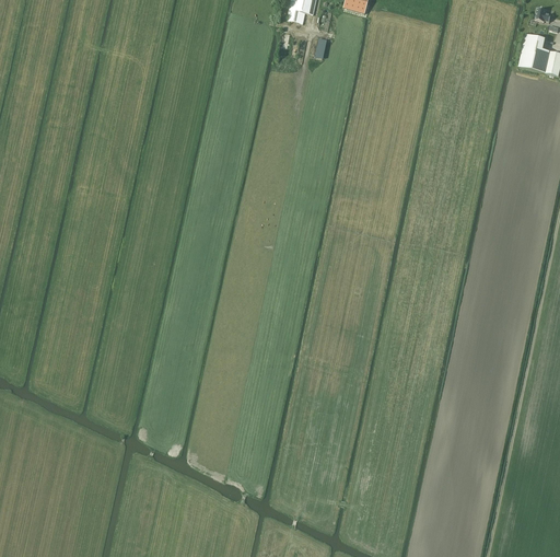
[(305,11),(313,13),(315,0),(290,0),(287,19),(303,22),(305,11)]
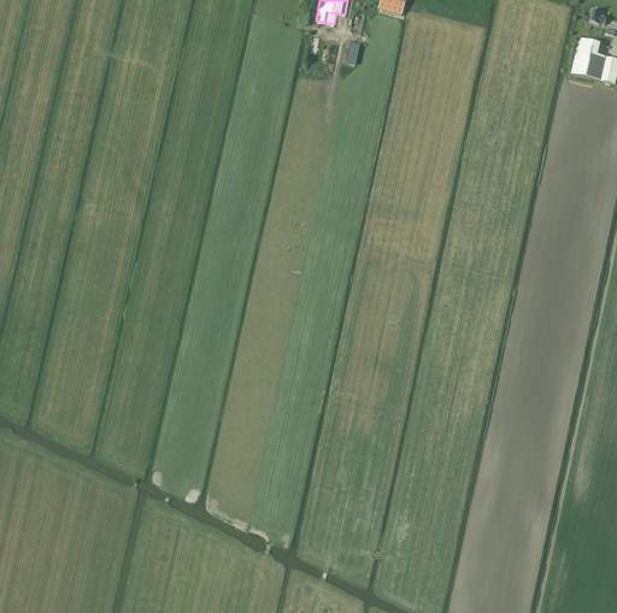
[(378,0),(377,7),(401,13),(404,0),(378,0)]
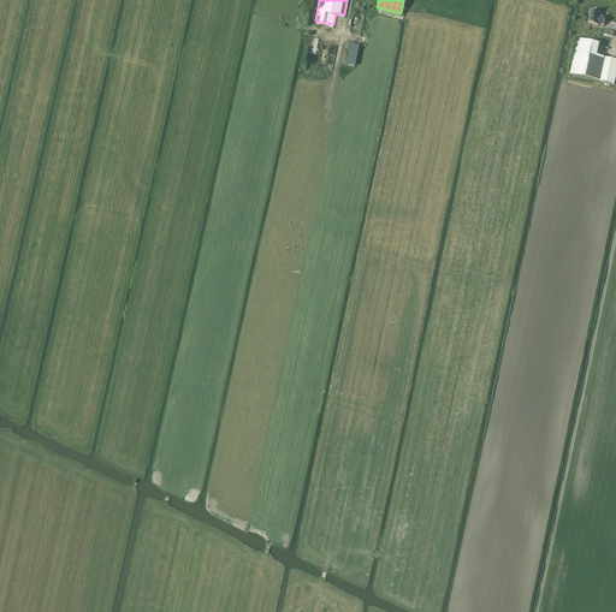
[(591,7),(587,19),(598,22),(604,23),(605,15),(600,13),(602,10),(591,7)]
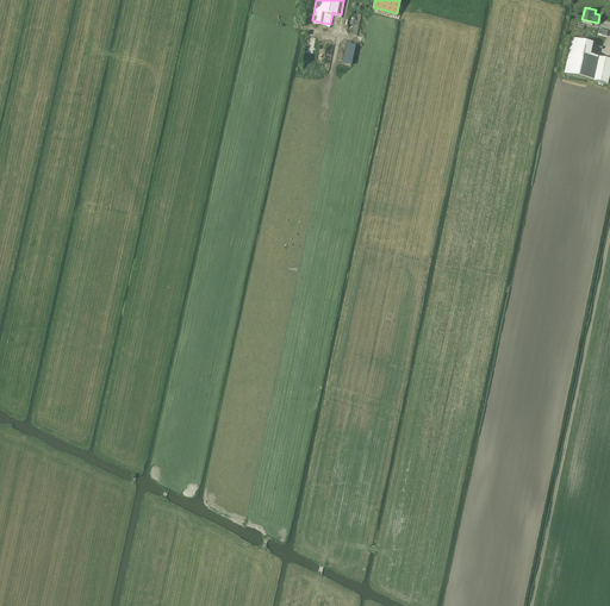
[(609,81),(609,74),(609,56),(599,55),(592,52),(595,41),(572,36),(565,72),(595,77),(609,81)]
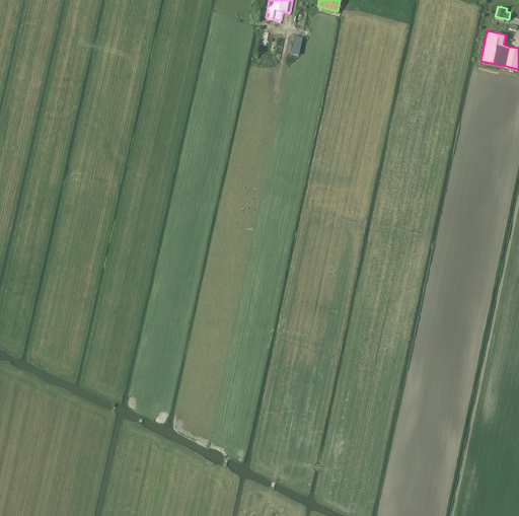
[(296,33),(292,51),(299,53),(303,34),(296,33)]
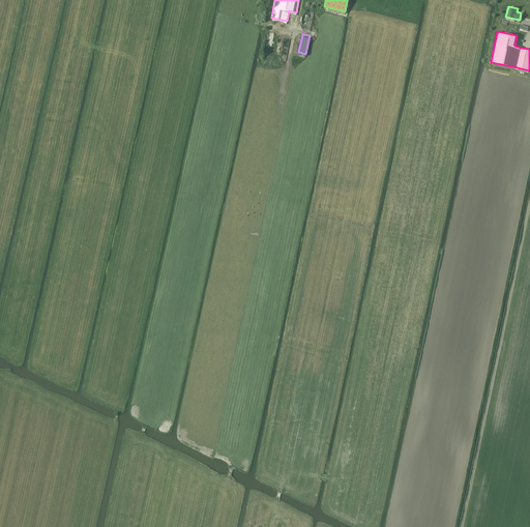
[(514,76),(528,79),(529,74),(516,70),(514,76)]
